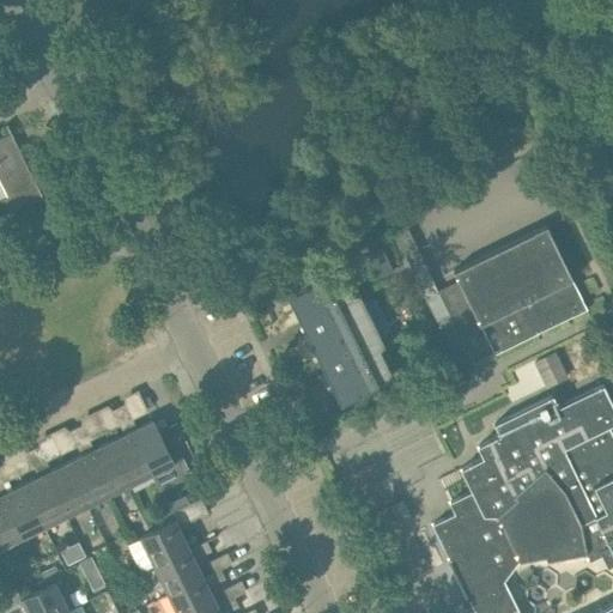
[(42,198),(11,133),(0,138),(0,173),(11,194),(0,199),(0,201),(6,214),(42,198)]
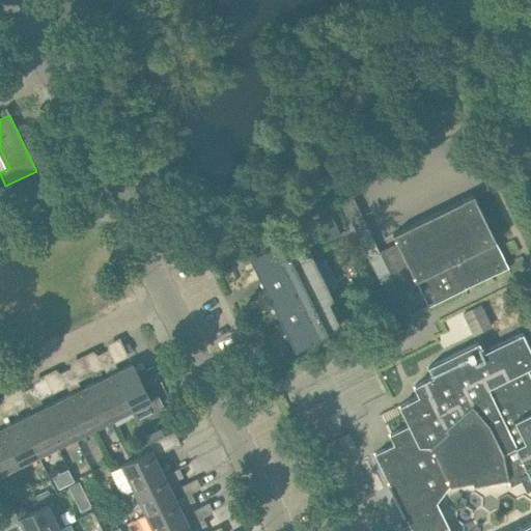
[(508,268),(473,195),(392,234),(428,307),(508,268)]
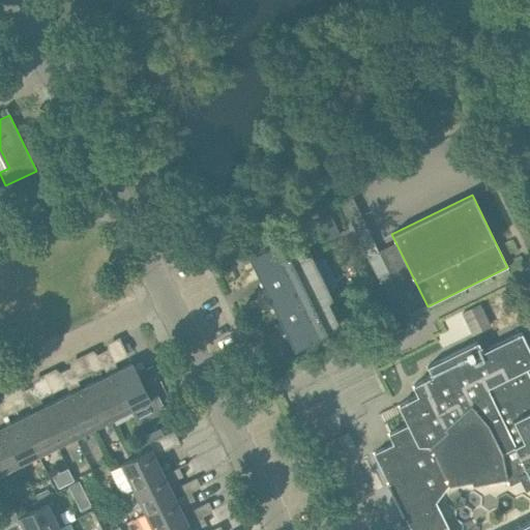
[(317,222),(326,240),(340,234),(330,214),(317,222)]
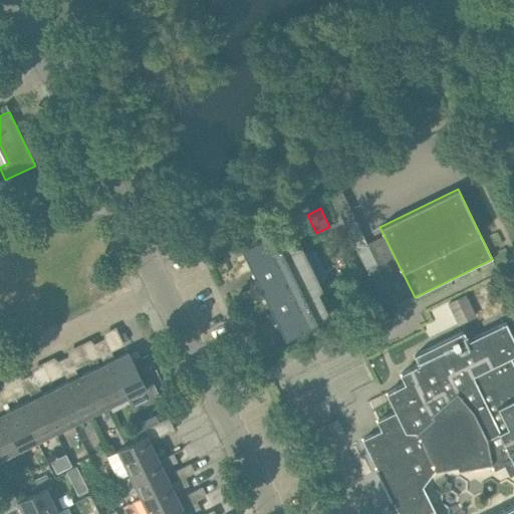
[(241,246),(285,336),(329,315),(317,292),(322,290),(301,246),(296,248),(285,225),(241,246)]
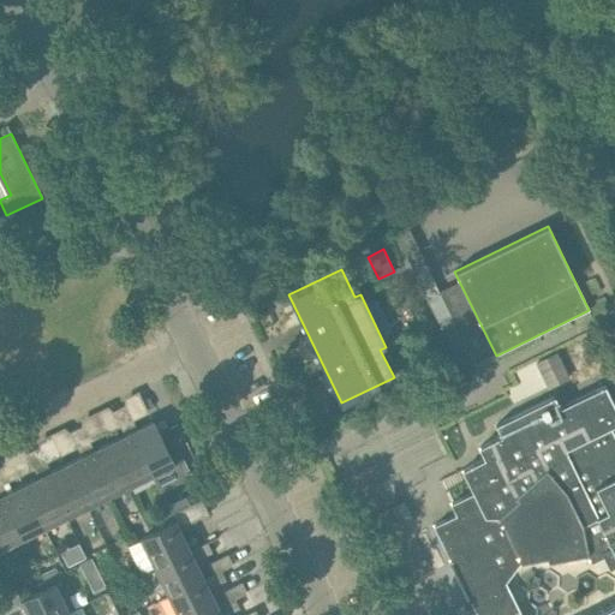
[(460,333),(452,315),(439,321),(463,371),(476,364),(460,333)]
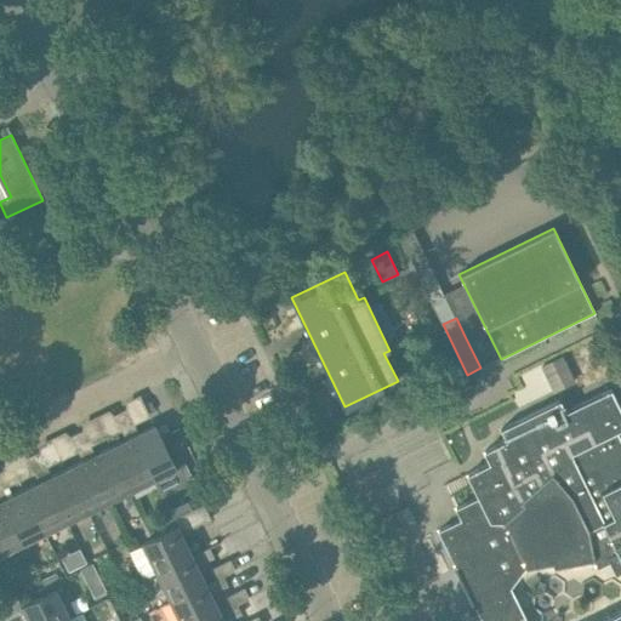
[(620,620),(620,440),(616,432),(620,428),(620,411),(610,389),(565,411),(559,400),(500,429),(506,440),(483,453),(489,463),(466,474),(477,497),(455,508),(460,519),(437,531),(480,620),(620,620)]
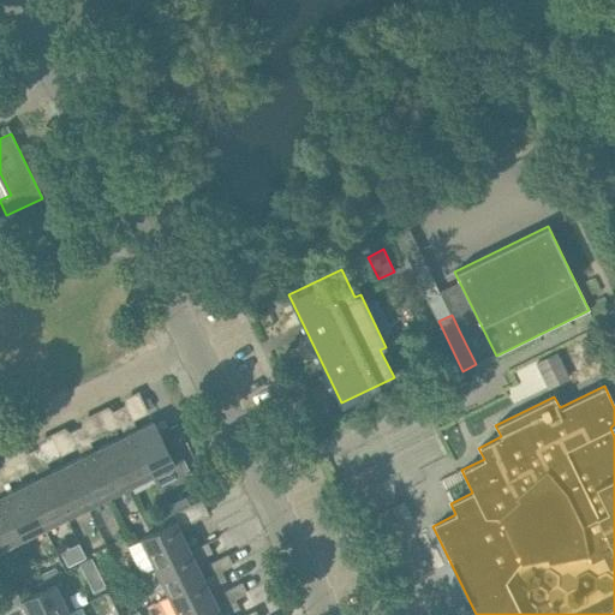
[(119,423),(131,417),(125,405),(113,411),(119,423)]
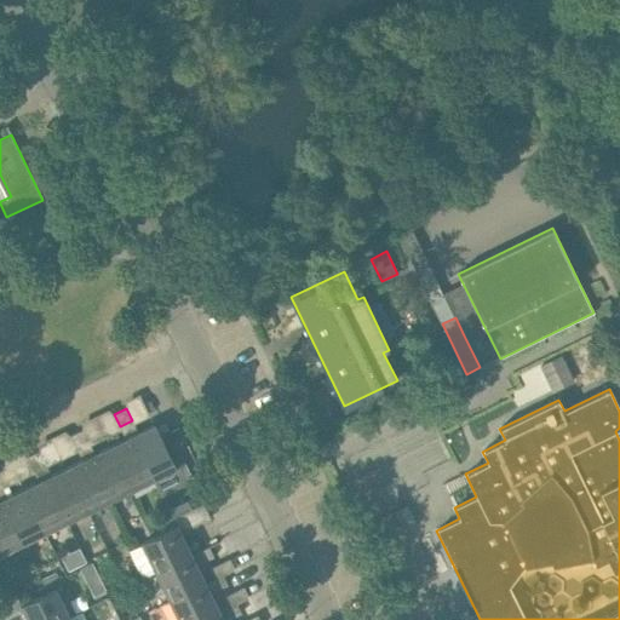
[(132,420),(120,426),(126,438),(132,436),(153,480),(184,464),(165,424),(156,429),(154,425),(138,432),(132,420)]
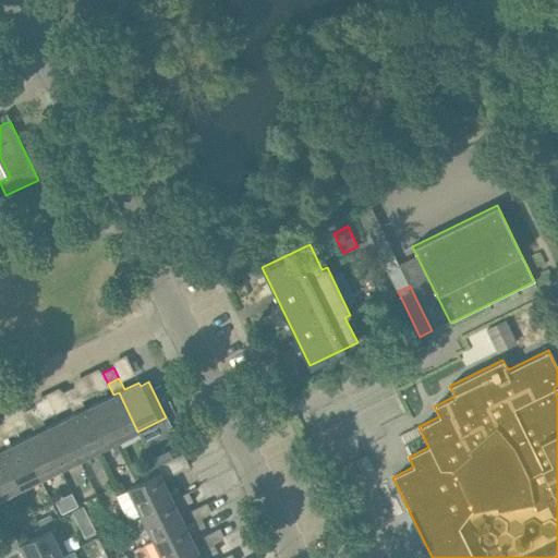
[(63,392),(69,403),(80,398),(74,387),(63,392)]
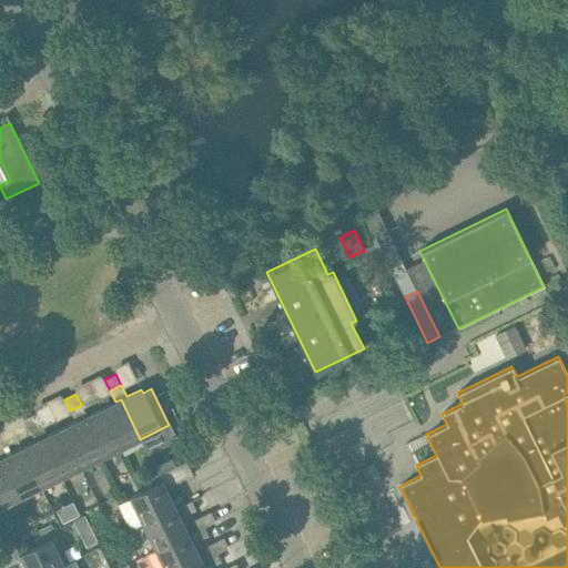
[(101,409),(120,448),(140,439),(121,399),(115,402),(101,409)]
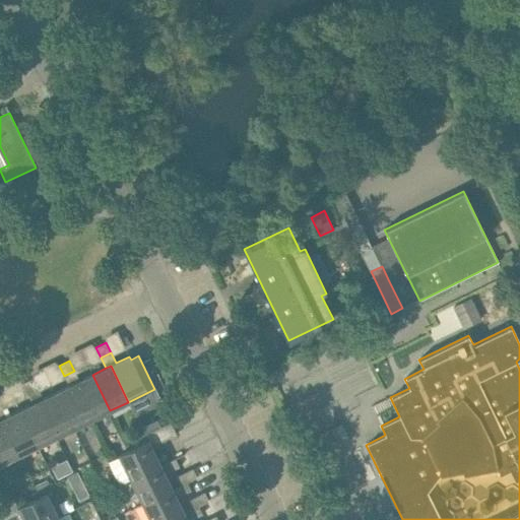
[(91,419),(110,410),(92,375),(79,381),(74,371),(64,376),(69,386),(74,383),(91,419)]
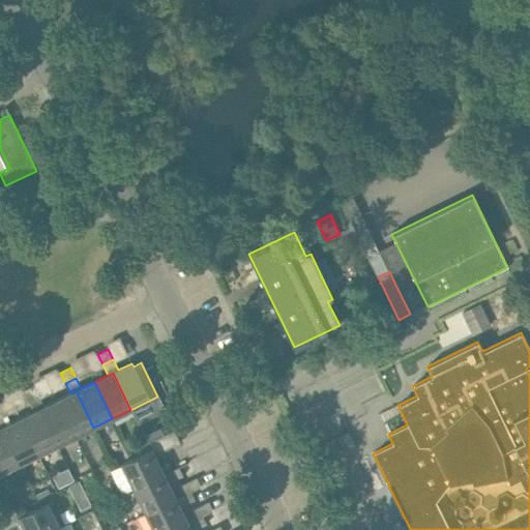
[(23,390),(28,401),(38,395),(33,385),(23,390)]
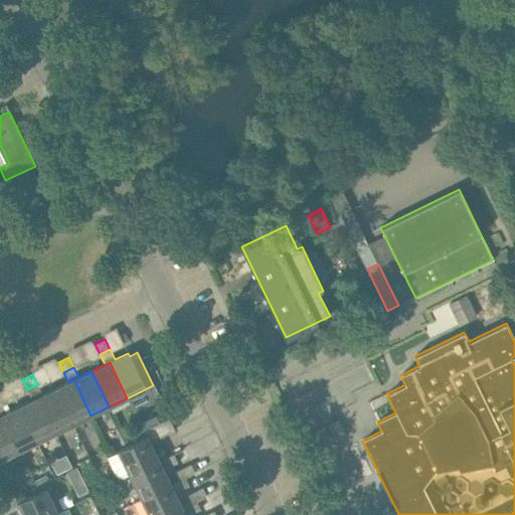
[(55,388),(72,424),(91,415),(73,379),(68,382),(55,388)]
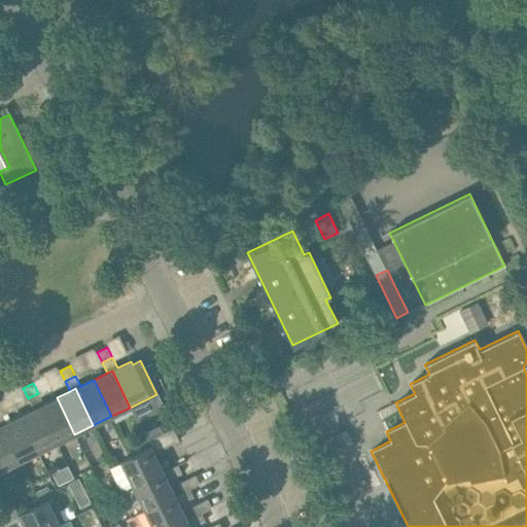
[(56,444),(74,434),(57,397),(43,403),(38,393),(28,398),(33,410),(38,407),(56,444)]
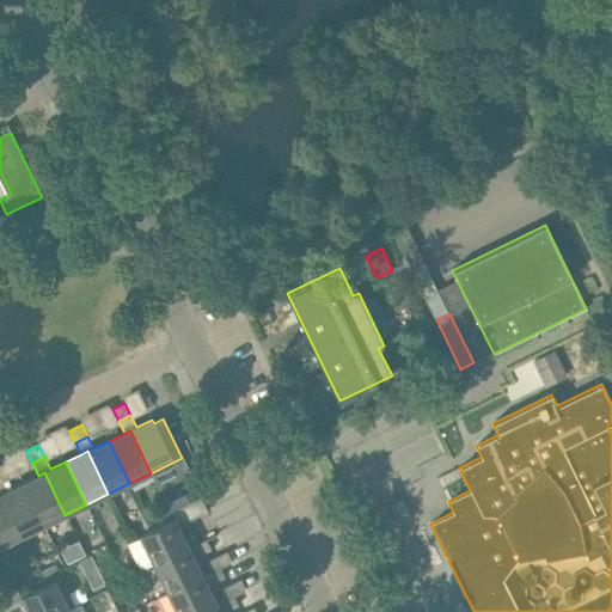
[(23,483),(43,526),(65,515),(44,472),(38,476),(23,483)]
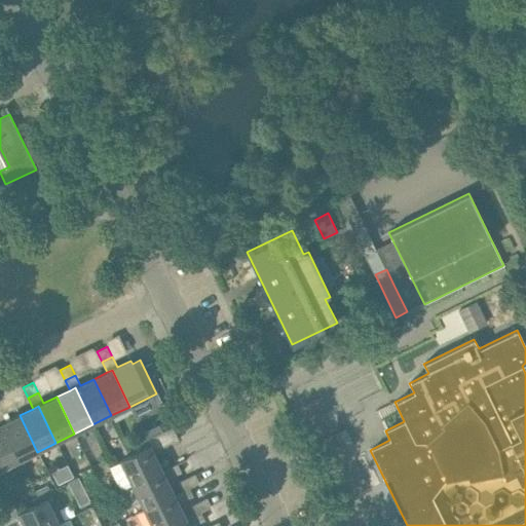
[(0,424),(1,424),(20,460),(37,452),(20,415),(6,421),(1,411),(0,411),(0,424)]
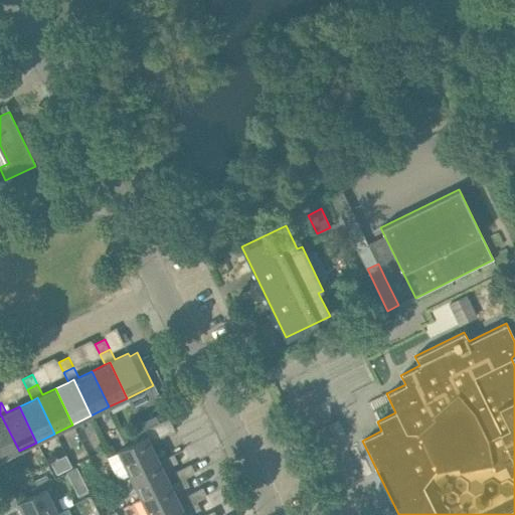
[(168,416),(163,408),(158,411),(155,417),(158,422),(168,416)]
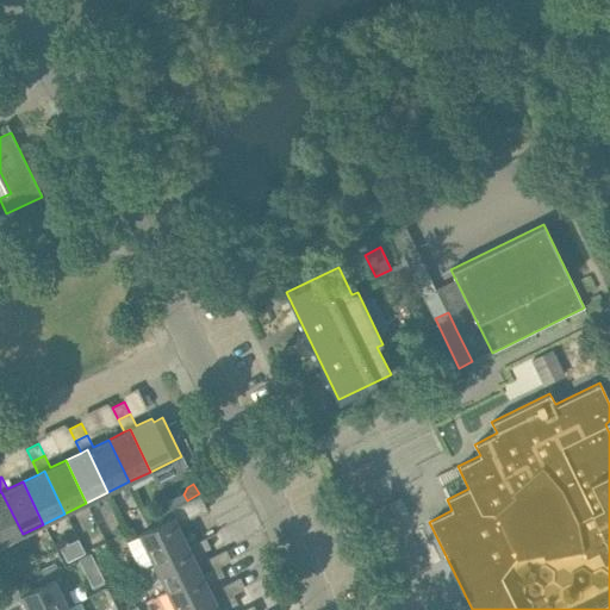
[(23,534),(1,492),(0,492),(0,556),(6,554),(1,545),(23,534)]
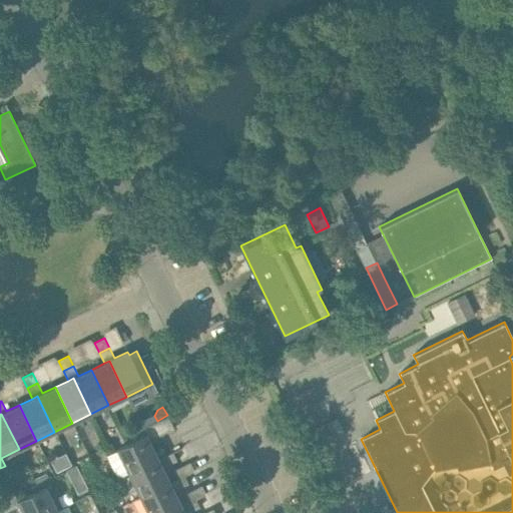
[(128,474),(158,459),(149,441),(173,429),(167,417),(142,429),(144,432),(146,435),(136,440),(116,450),(128,474)]
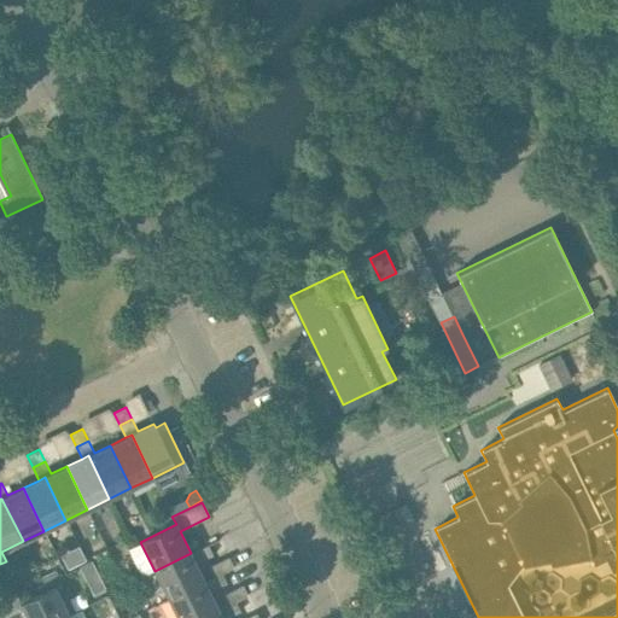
[(172,514),(159,520),(164,530),(176,524),(174,520),(172,517),(172,514)]
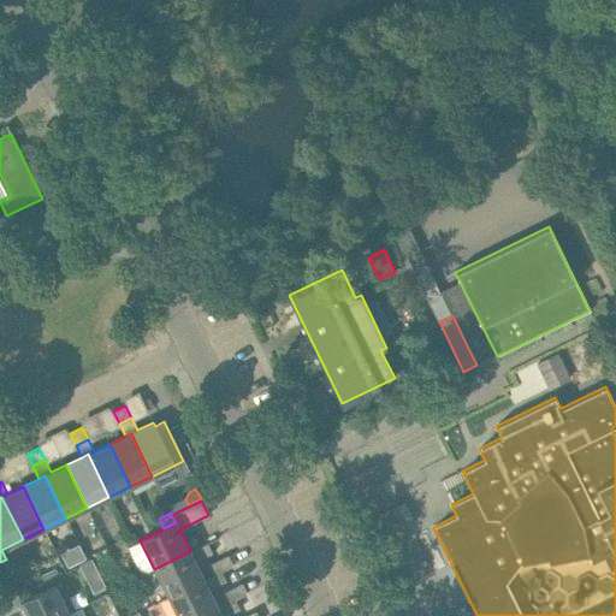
[(190,551),(154,569),(169,597),(203,579),(195,561),(212,554),(207,543),(190,551)]
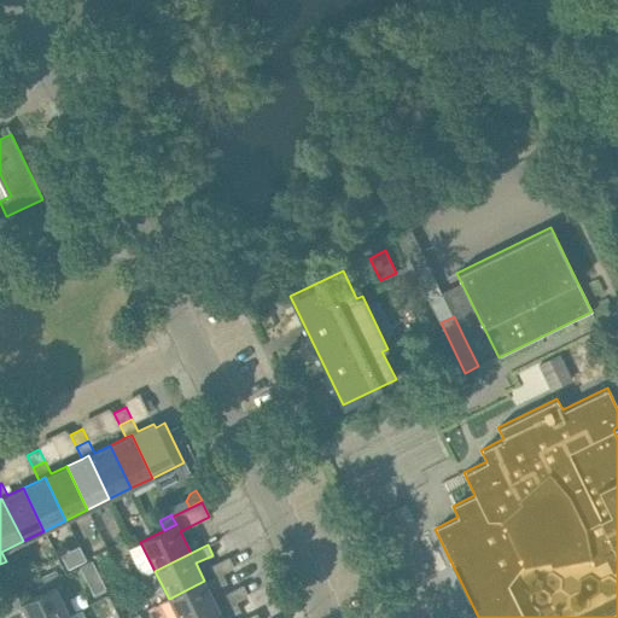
[(86,565),(94,581),(99,578),(92,563),(86,565)]
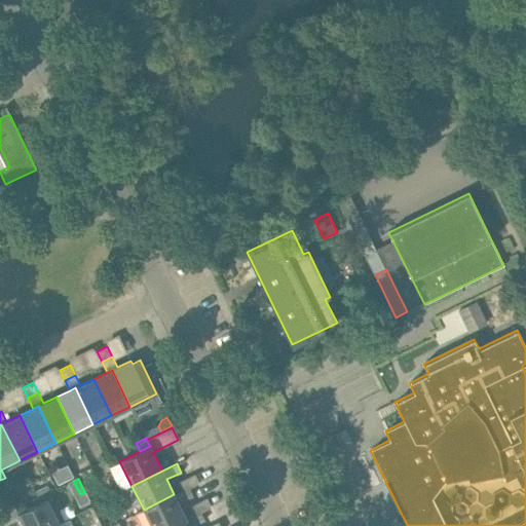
[(45,486),(35,491),(40,502),(47,498),(50,497),(45,486)]
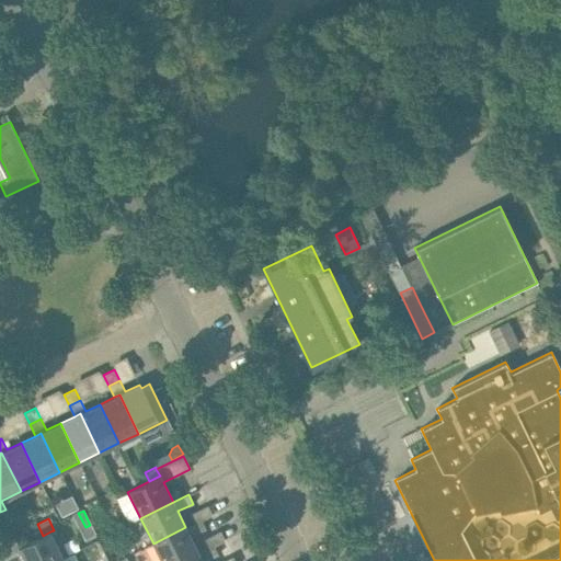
[(153,544),(161,560),(182,560),(198,553),(191,537),(206,529),(202,519),(185,527),(153,544)]
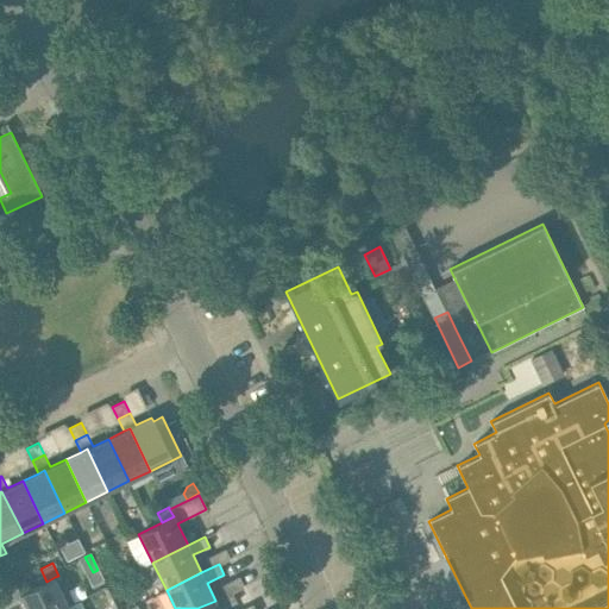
[(25,606),(26,608),(58,608),(68,604),(55,577),(46,582),(22,594),(17,584),(0,591),(0,608),(2,608),(18,603),(20,608),(25,606)]
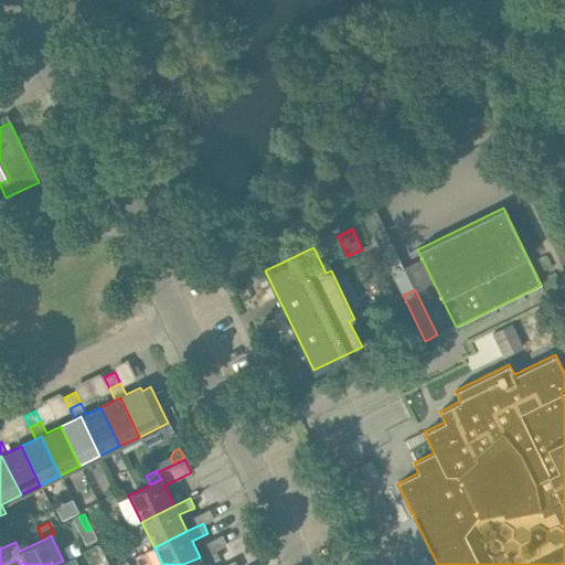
[(103,544),(109,555),(120,550),(115,537),(103,544)]
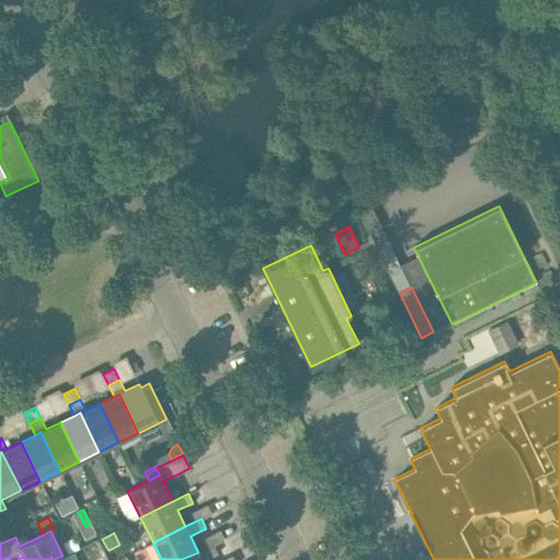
[(182,559),(205,559),(218,553),(213,545),(198,552),(182,559)]
